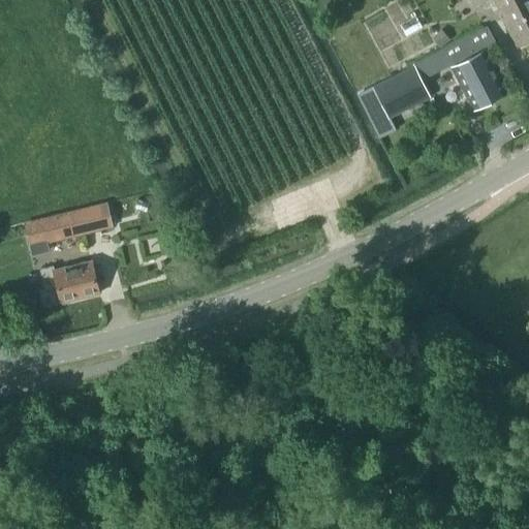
[(528,0),(492,0),(503,21),(501,22),(516,49),(528,40),(528,0)]
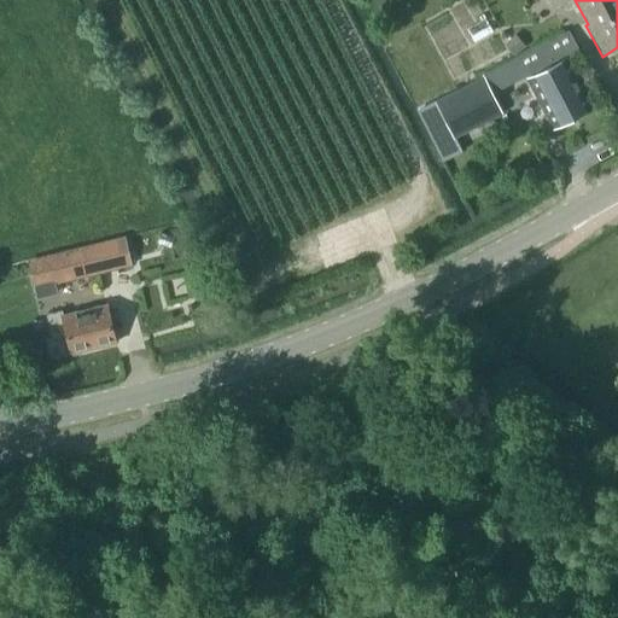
[(553,128),(592,108),(566,58),(579,51),(569,31),(517,58),(553,128)]
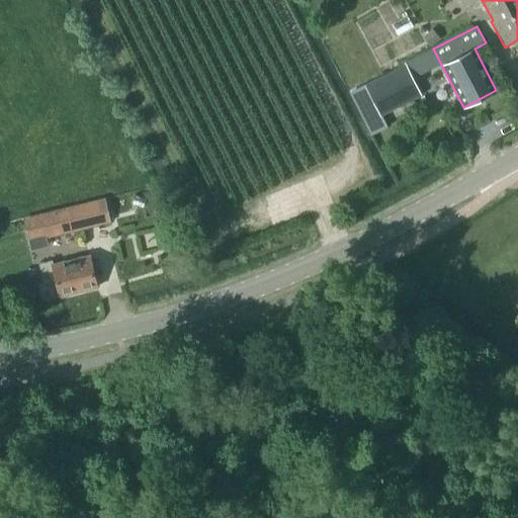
[(420,94),(405,65),(365,84),(381,114),(420,94)]
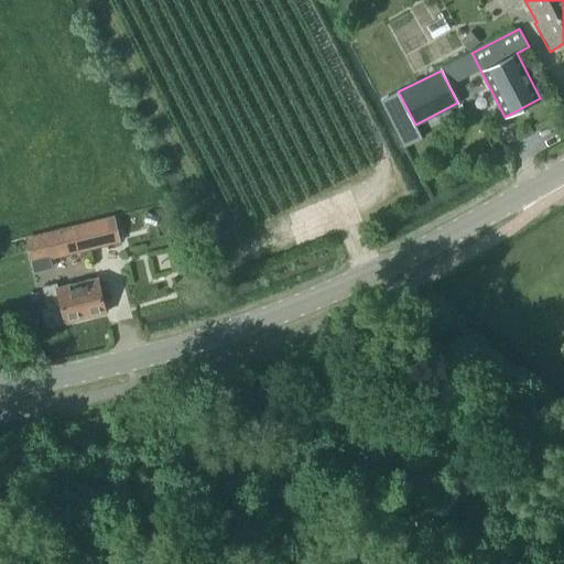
[(415,125),(398,91),(382,100),(404,144),(421,137),(415,125)]
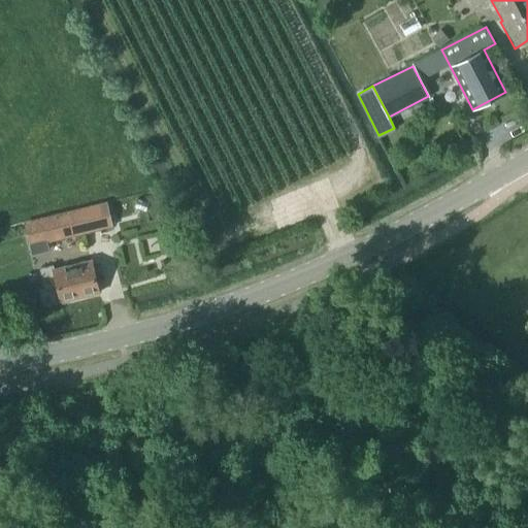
[(44,242),(111,225),(105,201),(39,219),(44,242)]
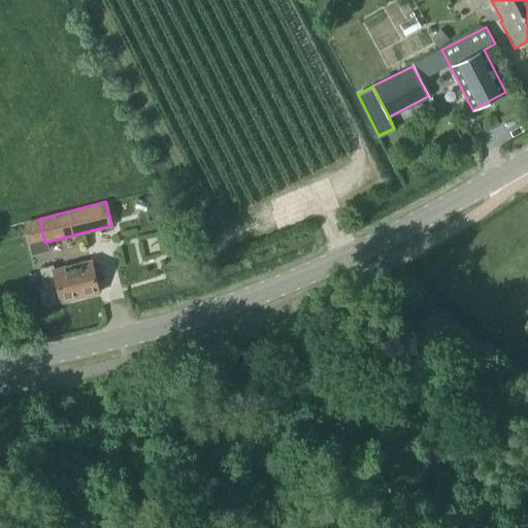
[(60,302),(98,292),(89,260),(53,269),(52,265),(39,268),(44,289),(56,286),(60,302)]
